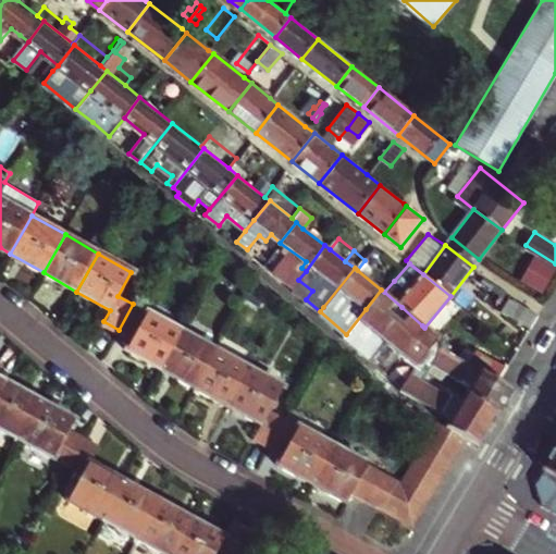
[(293,287),(306,299),(312,291),(298,280),(293,287)]
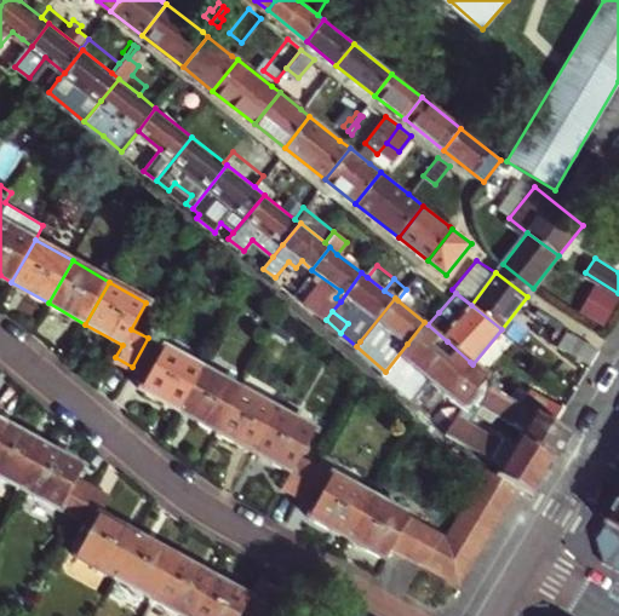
[(407,344),(399,353),(385,372),(407,392),(422,373),(423,373),(447,341),(428,324),(424,322),(407,344)]
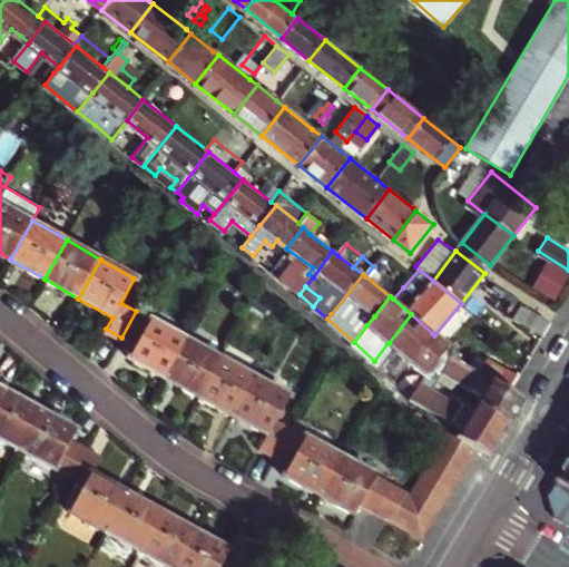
[(542,336),(551,322),(522,305),(514,319),(542,336)]
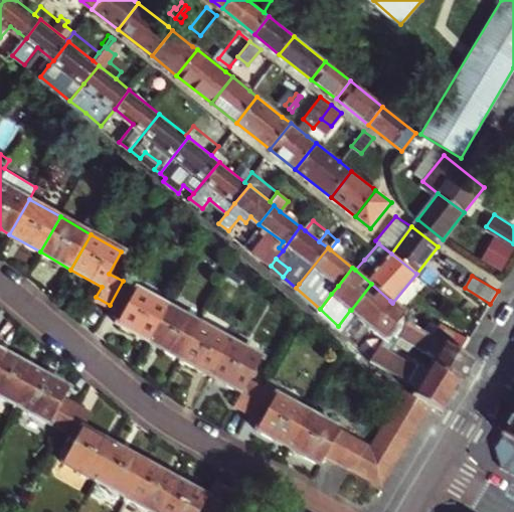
[(123,281),(110,305),(122,312),(117,322),(150,340),(169,306),(123,281)]
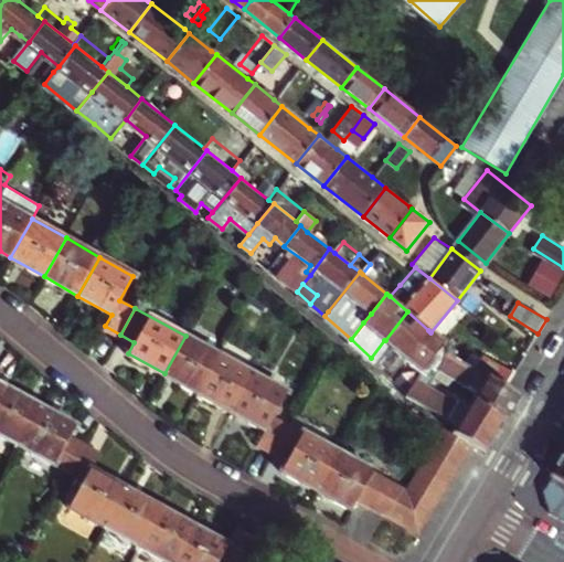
[(428,330),(407,311),(385,340),(384,340),(407,359),(428,330)]
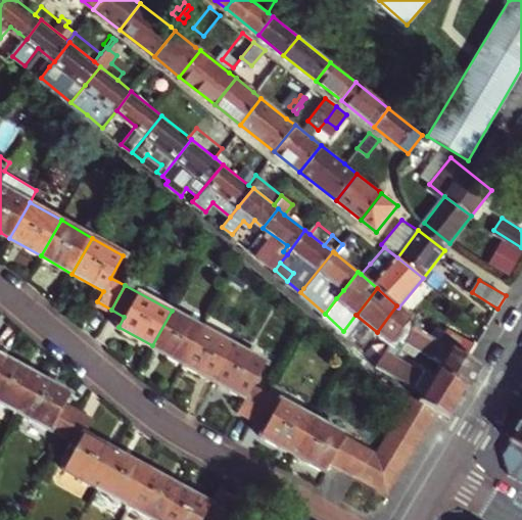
[(396,305),(377,332),(390,343),(395,346),(396,343),(413,320),(398,308),(396,305)]
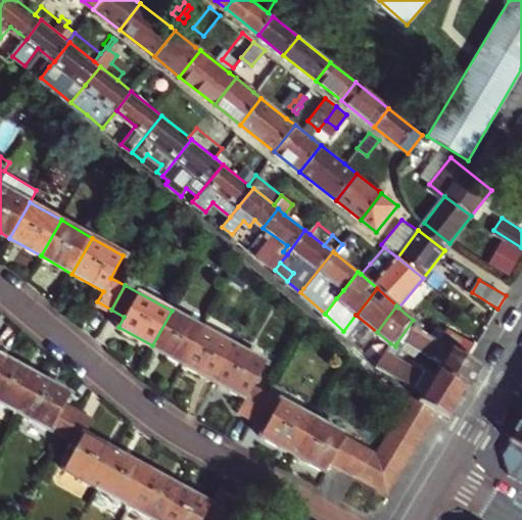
[(172,311),(152,345),(183,362),(202,327),(172,311)]
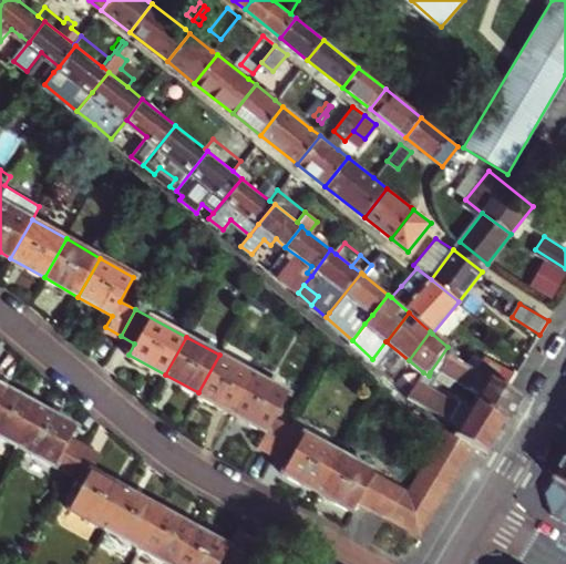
[(507,387),(479,369),(461,358),(448,347),(430,372),(436,376),(441,367),(479,390),(474,399),(508,419),(522,396),(507,387)]
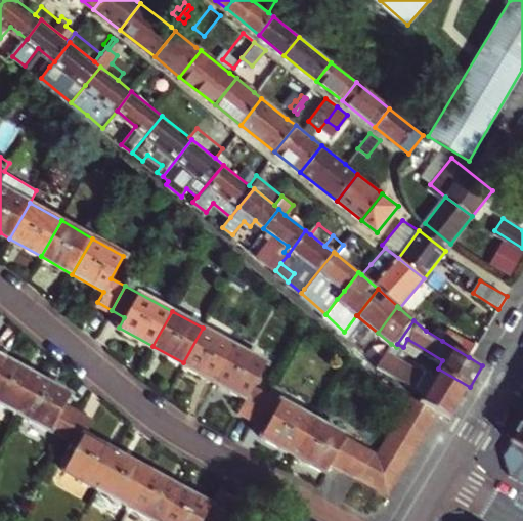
[(215,380),(234,345),(203,328),(183,362),(215,380)]
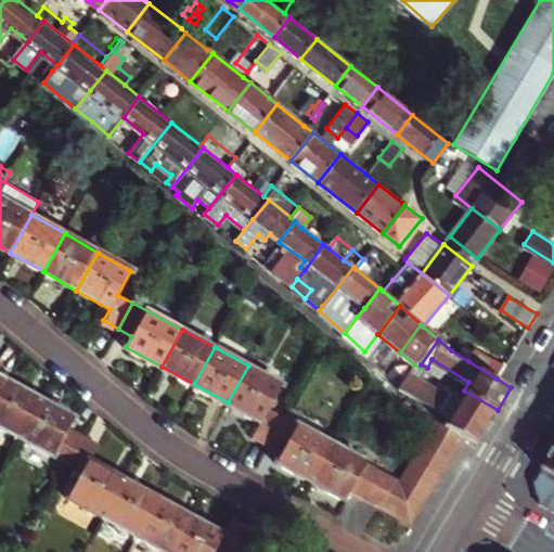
[(477,347),(468,361),(497,379),(505,364),(477,347)]
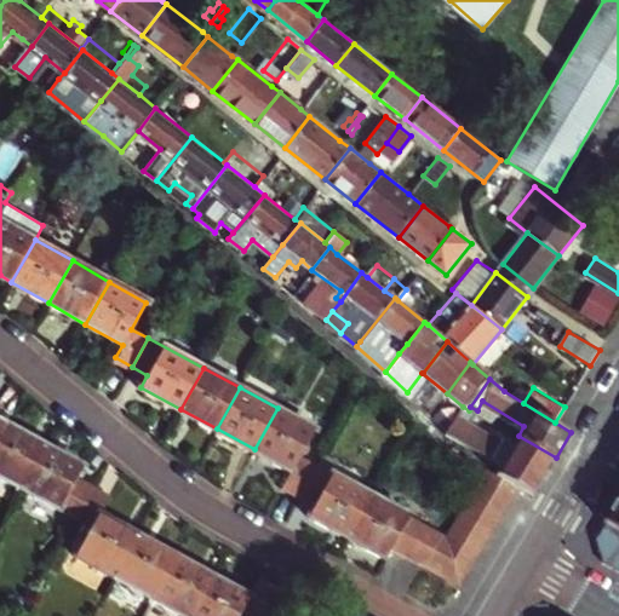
[(315,427),(278,408),(254,449),(291,468),(282,484),(301,494),(317,464),(301,454),(315,427)]
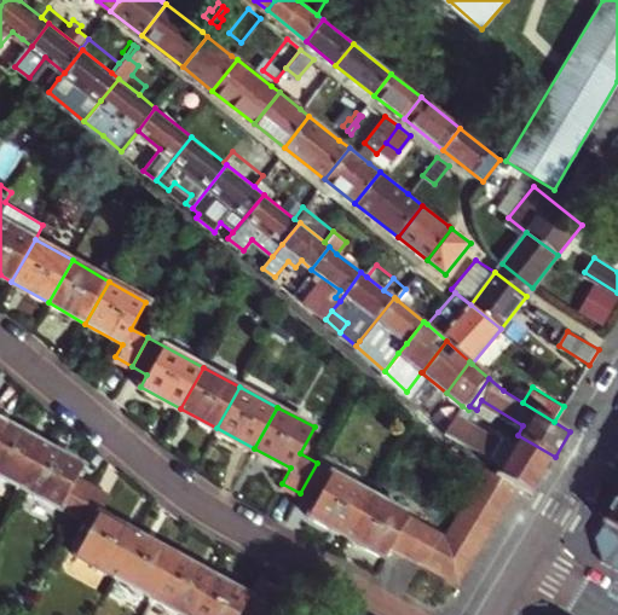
[(555,457),(518,435),(512,445),(457,413),(446,431),(501,464),(498,469),(496,473),(518,486),(532,495),(536,489),(555,457)]
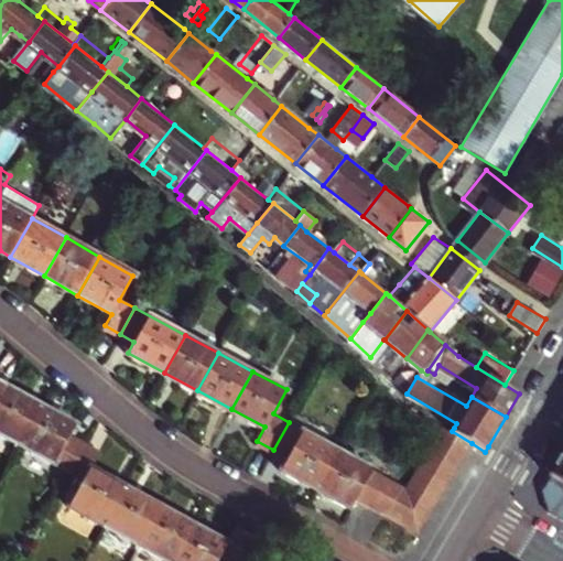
[(9,386),(0,400),(0,430),(21,442),(42,403),(9,386)]
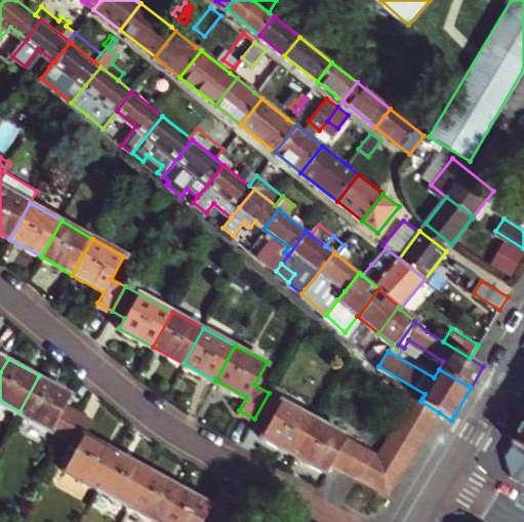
[(39,375),(19,411),(65,437),(80,409),(68,402),(73,394),(39,375)]
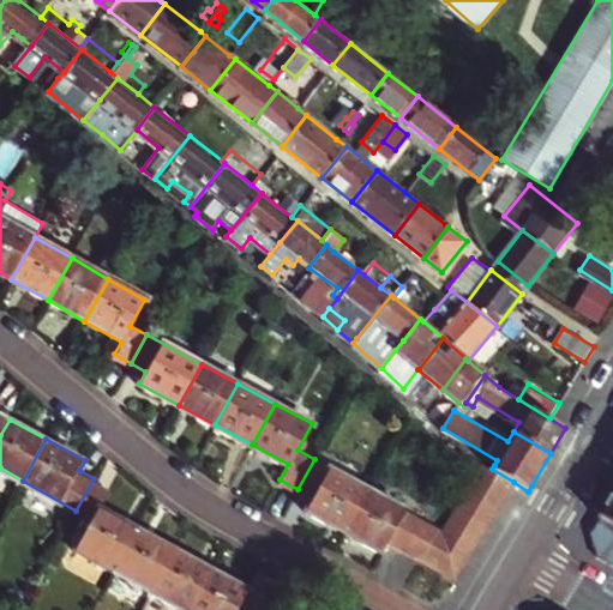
[(307,508),(344,530),(368,488),(314,459),(298,489),(313,497),(307,508)]
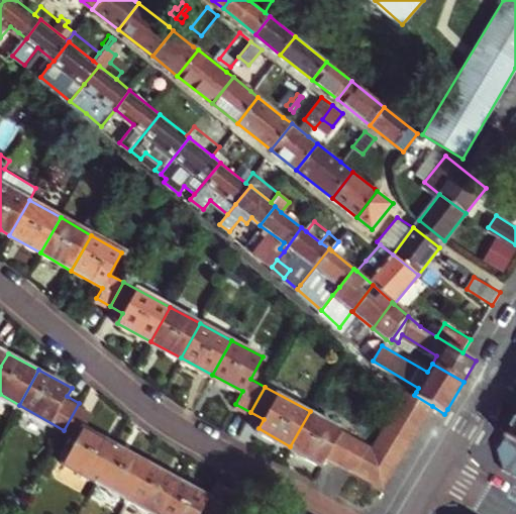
[(432,406),(414,395),(406,391),(398,404),(424,420),(432,406)]
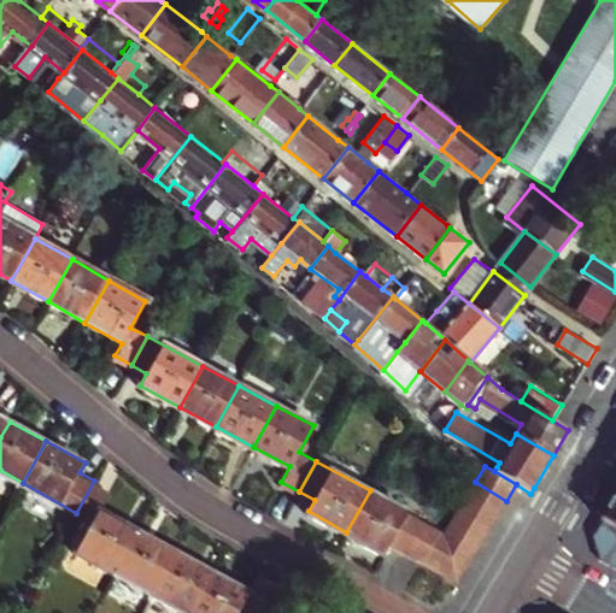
[(94,481),(76,513),(93,522),(77,550),(115,571),(138,530),(100,510),(111,490),(94,481)]
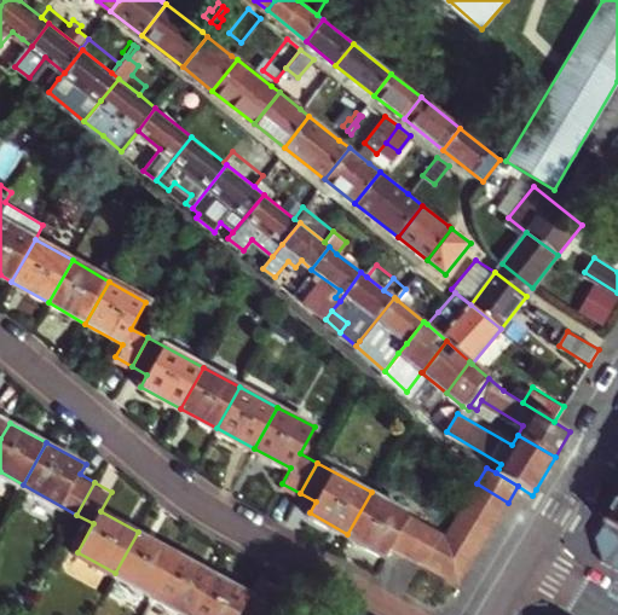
[(508,503),(477,483),(467,500),(498,518),(508,503)]
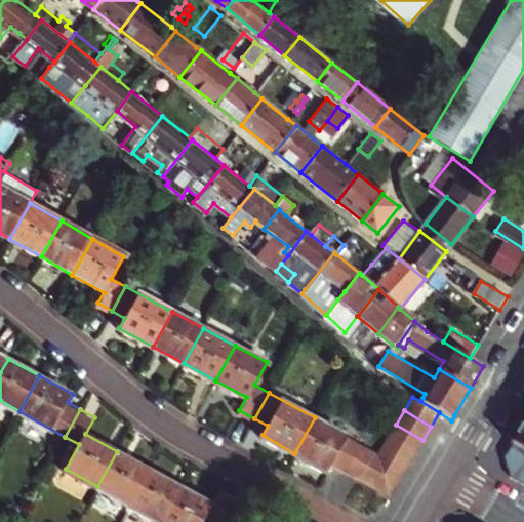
[(362,443),(315,417),(294,453),(328,471),(333,463),(347,471),(362,443)]
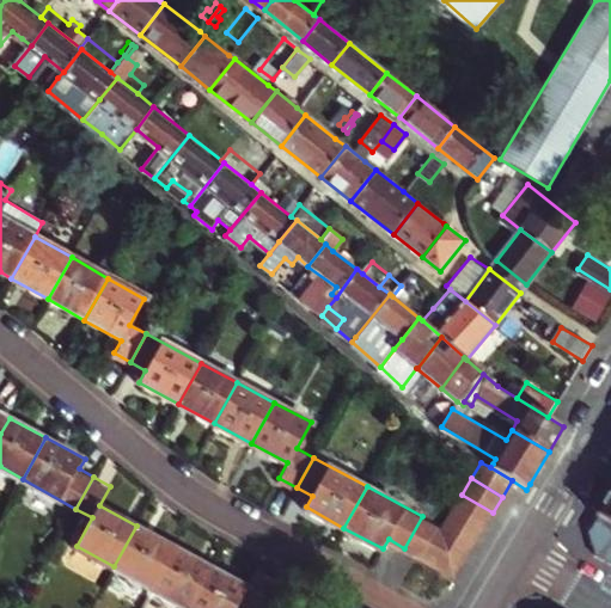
[(610,489),(597,511),(599,513),(610,519),(610,489)]
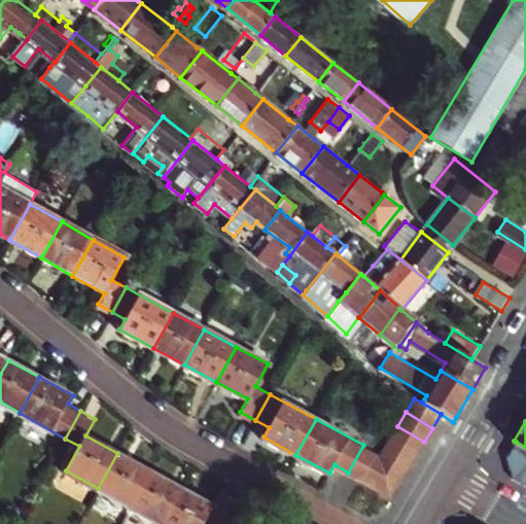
[(424,442),(397,426),(389,440),(416,455),(424,442)]
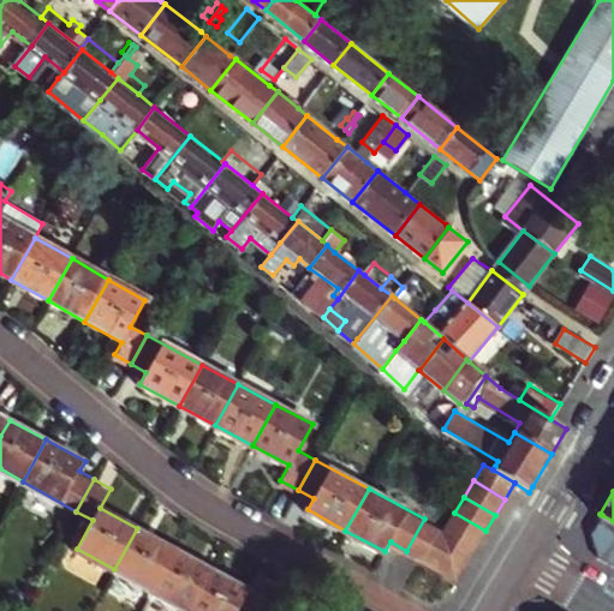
[(486,531),(454,513),(443,531),(475,547),(486,531)]
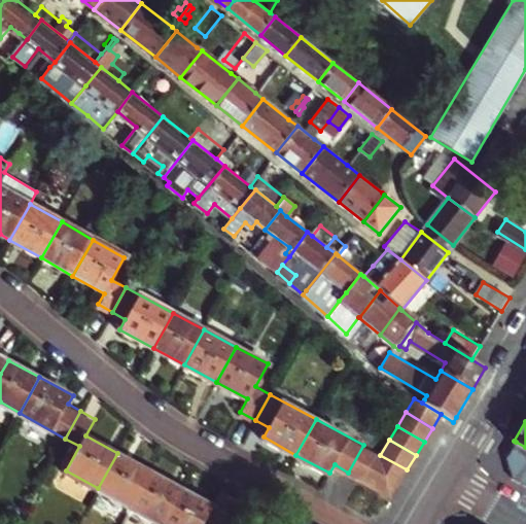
[(525,447),(516,442),(507,455),(514,476),(525,482),(525,447)]
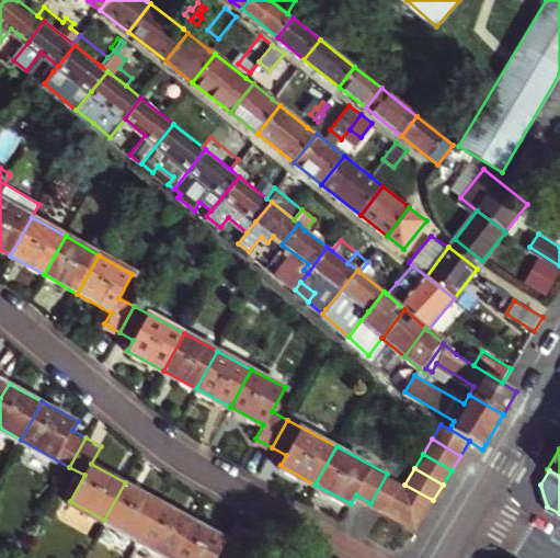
[(387,474),(370,503),(385,511),(393,497),(401,482),(387,474)]
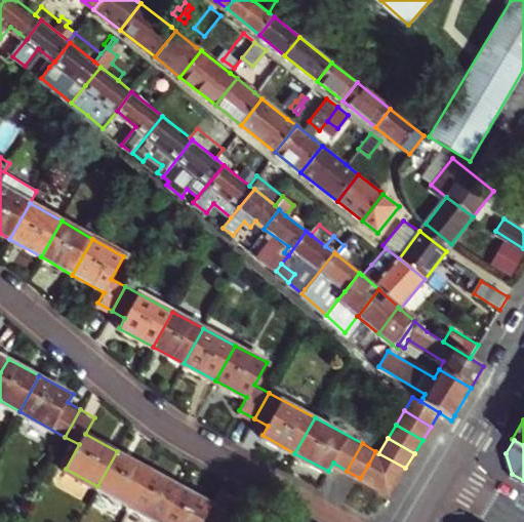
[(97,486),(130,505),(149,469),(117,451),(97,486)]
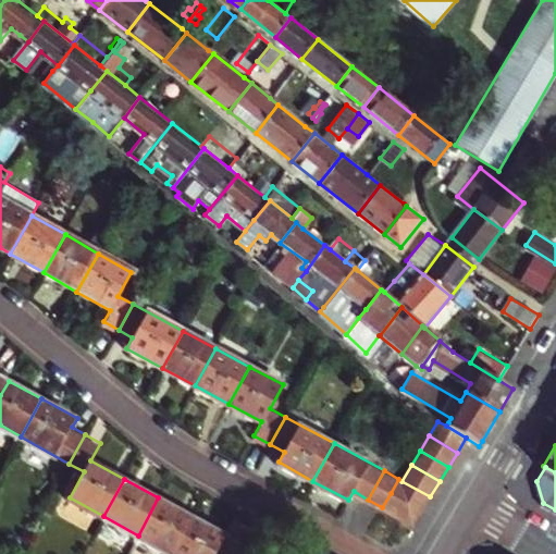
[(430,496),(402,481),(398,479),(391,493),(422,511),(430,496)]
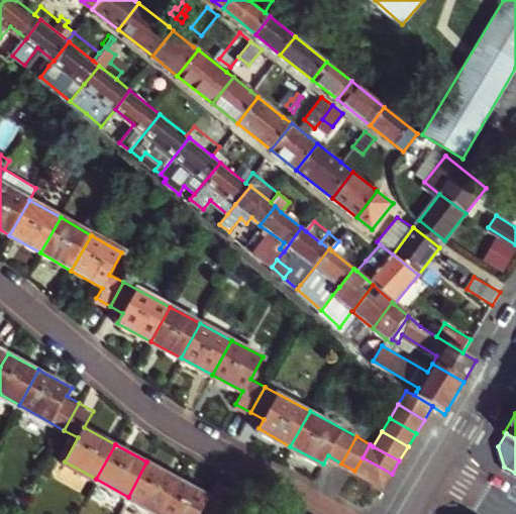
[(392,474),(363,457),(354,471),(383,487),(392,474)]
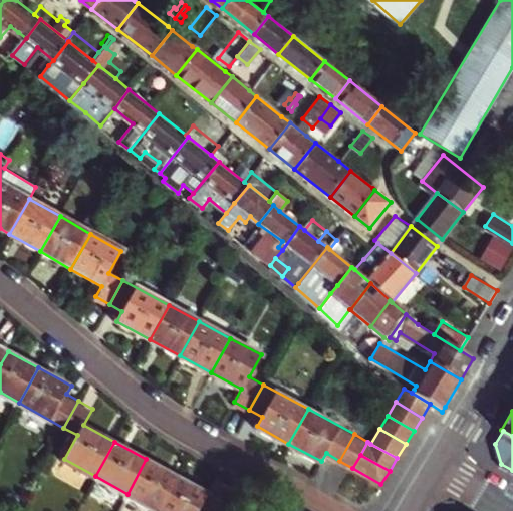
[(146,459),(127,494),(158,510),(177,476),(146,459)]
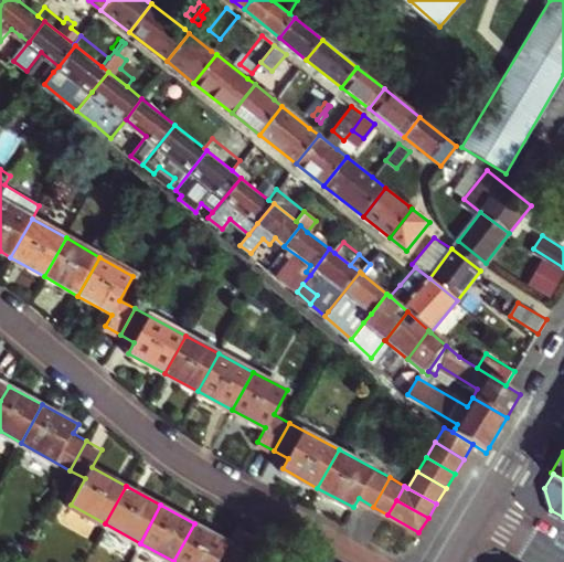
[(229,542),(194,523),(173,561),(174,561),(217,561),(223,553),(237,561),(253,534),(237,526),(229,542)]
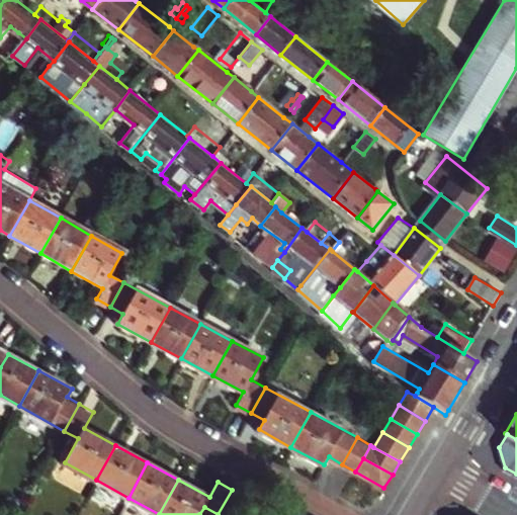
[(236,514),(246,498),(232,490),(218,514),(236,514)]
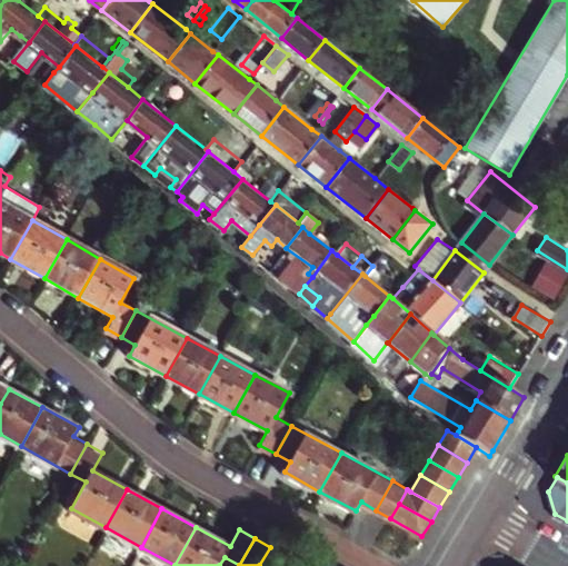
[(259,565),(279,565),(286,556),(270,547),(259,565)]
